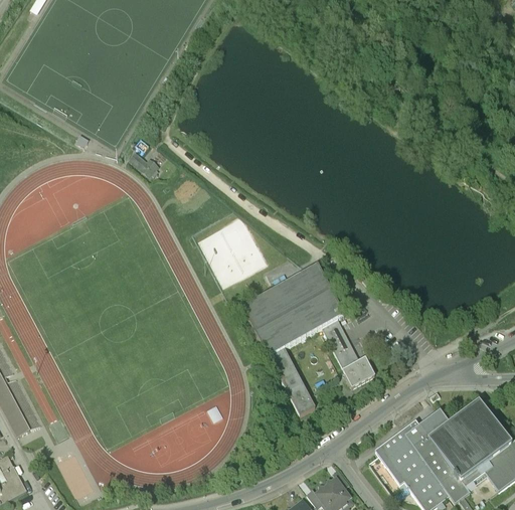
[(149,160),(147,162),(143,159),(136,152),(130,159),(149,176),(151,174),(153,176),(158,171),(155,169),(157,167),(149,160)]
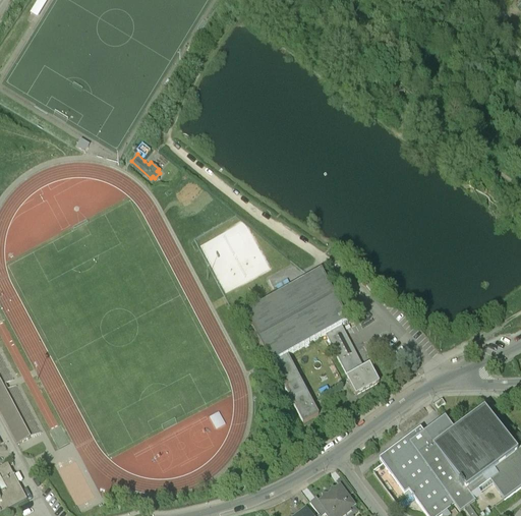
[(251,245),(251,268),(265,268),(265,245),(251,245)]
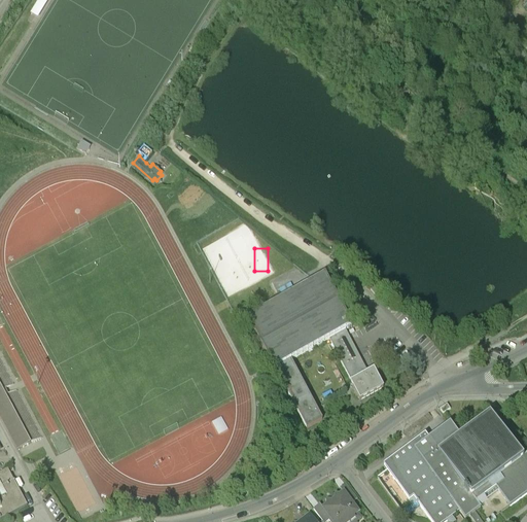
[(314,277),(247,314),(274,363),(275,362),(307,421),(322,412),(290,354),(329,334),(352,374),(350,375),(360,392),(383,380),(374,362),(367,366),(345,324),(352,321),(325,271),(314,277)]
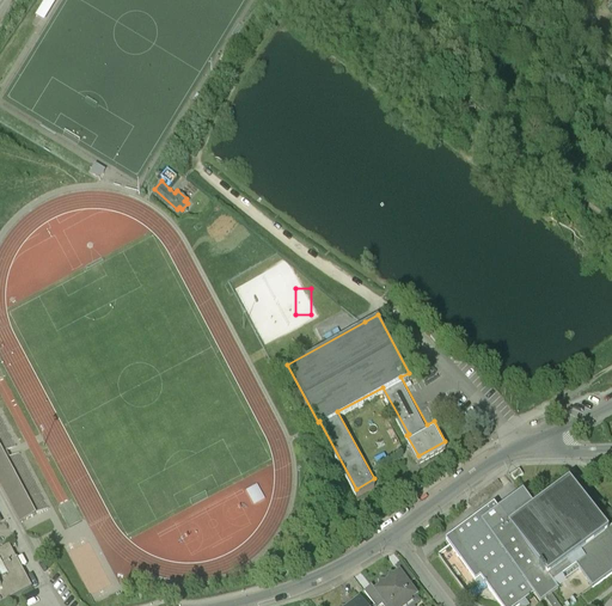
[(48,502),(0,411),(0,442),(35,509),(48,502)]
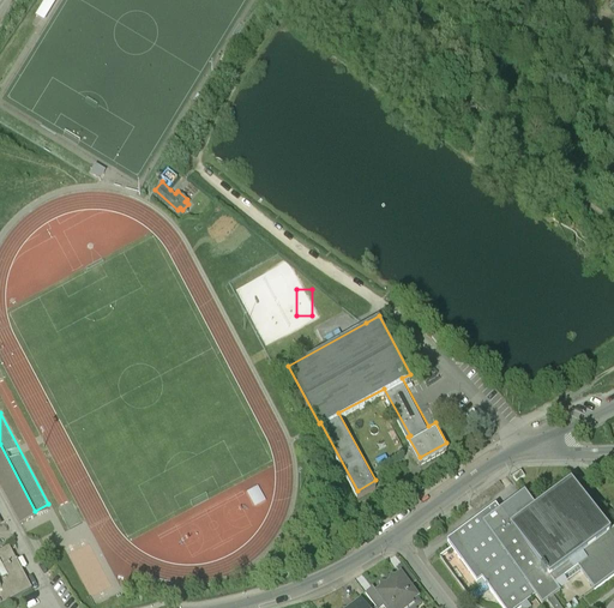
[(35,511),(0,444),(0,481),(20,519),(35,511)]
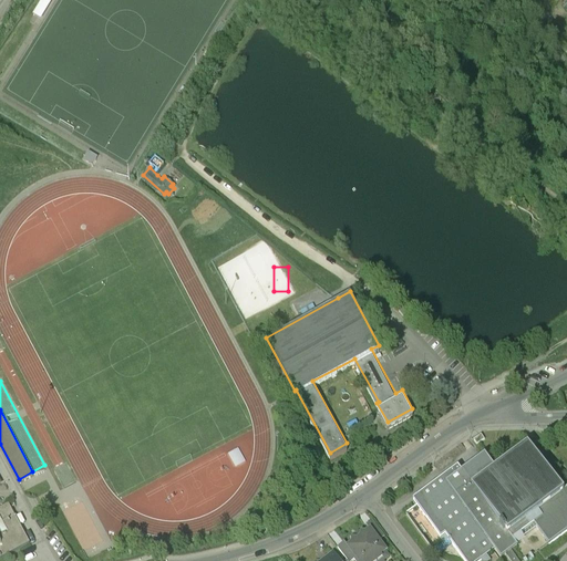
[(481,428),(473,433),(476,438),(484,433),(481,428)]
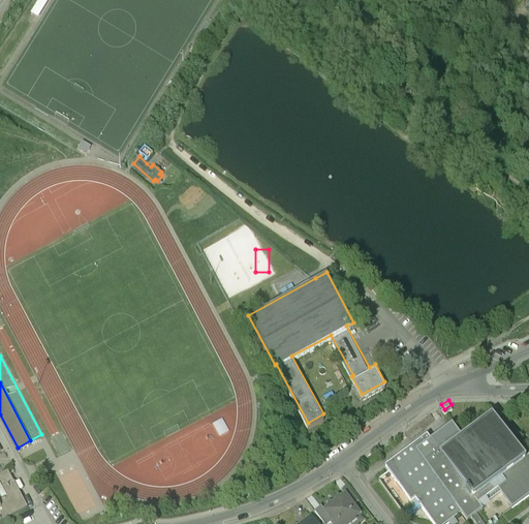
[(385,463),(415,503),(419,500),(437,523),(440,523),(452,517),(462,510),(467,517),(471,515),(477,523),(484,523),(486,523),(476,511),(483,505),(478,500),(498,486),(511,503),(528,490),(528,453),(528,452),(525,455),(492,410),(461,433),(453,421),(431,436),(428,432),(385,463)]
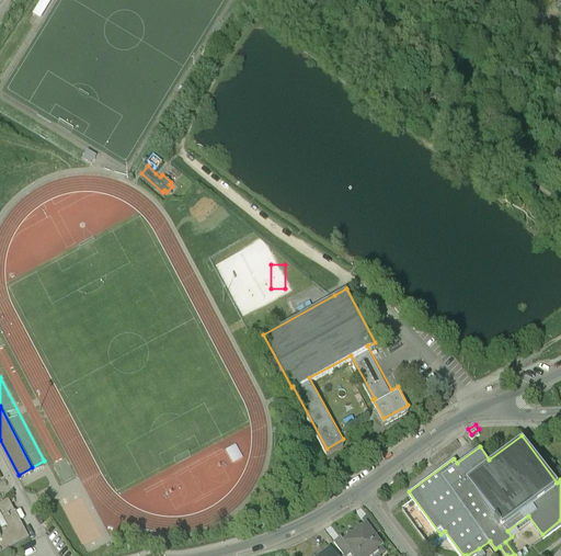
[(411,498),(403,503),(410,512),(418,507),(411,498)]
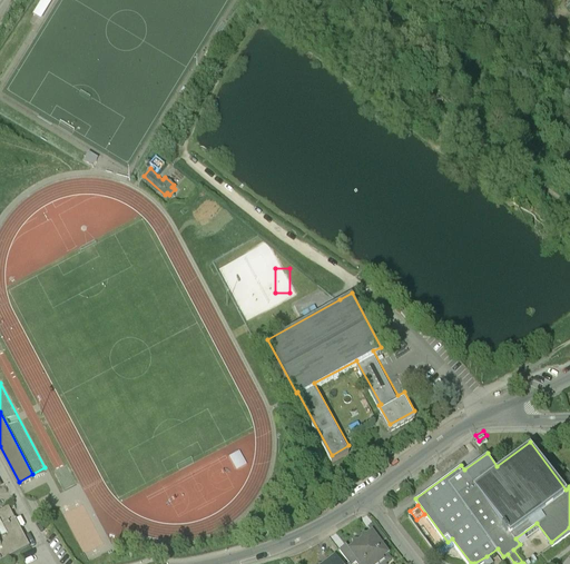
[(0,533),(0,557),(29,542),(15,515),(2,522),(6,530),(0,533)]
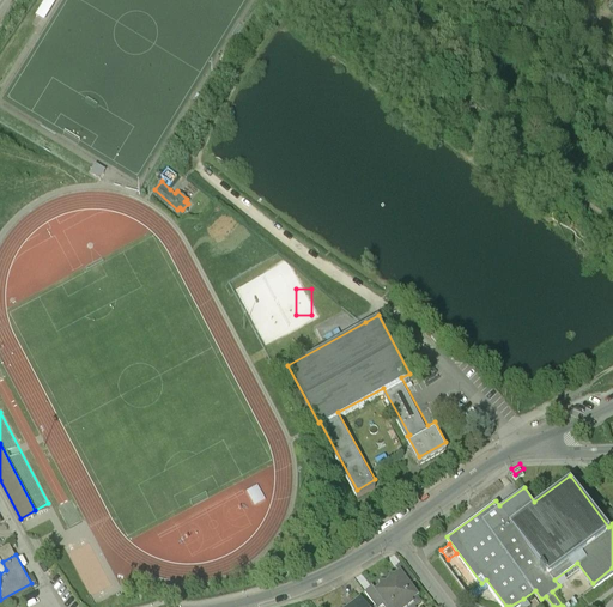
[(416,575),(402,558),(395,564),(399,569),(400,569),(402,572),(404,571),(410,580),(416,575)]
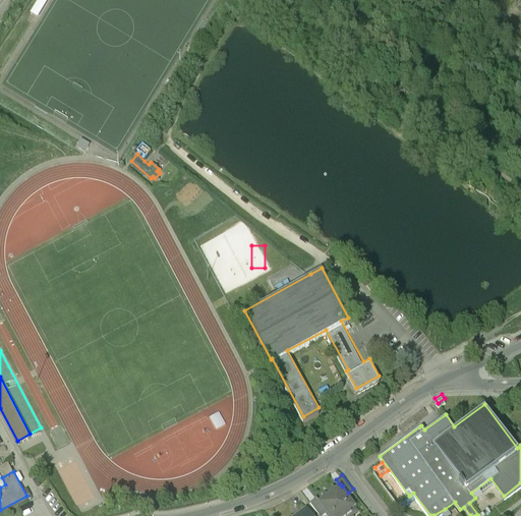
[(339,483),(336,486),(329,485),(327,488),(348,515),(349,515),(354,513),(353,511),(358,507),(354,503),(356,501),(352,496),(351,496),(348,493),(343,485),(342,486),(340,483),(339,483)]
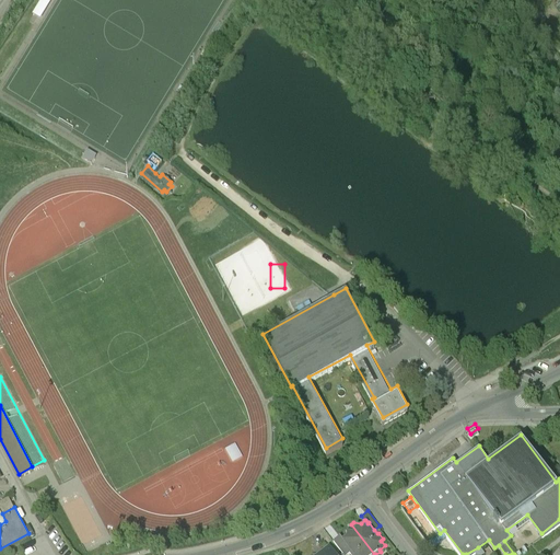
[(348,527),(348,533),(343,536),(346,540),(345,541),(350,548),(353,552),(352,553),(353,554),(374,554),(351,524),(348,527)]
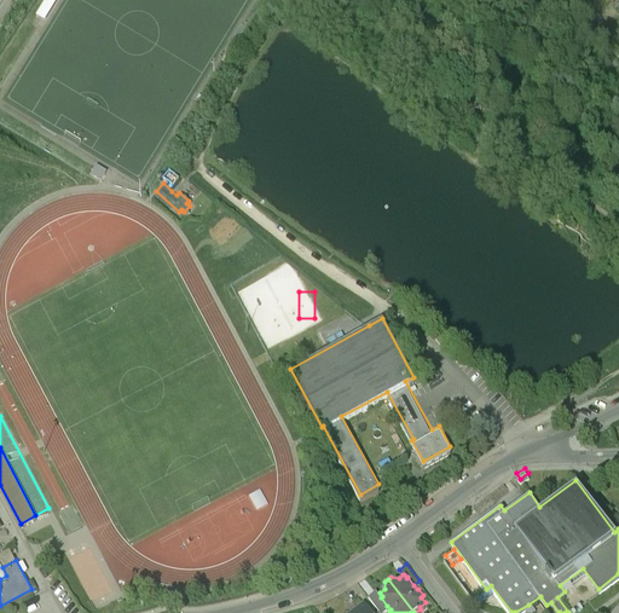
[(380,593),(375,587),(368,593),(380,608),(381,609),(387,606),(381,597),(382,596),(380,593)]
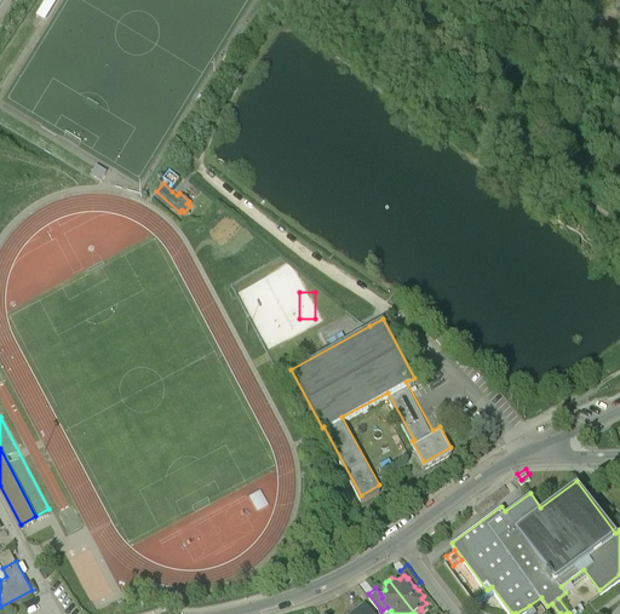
[(374,613),(363,600),(345,613),(374,613)]
